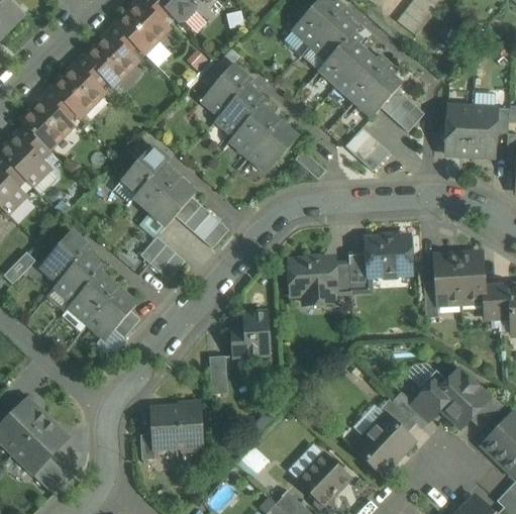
[(0,36),(0,28),(19,10),(9,0),(0,0),(0,36)]
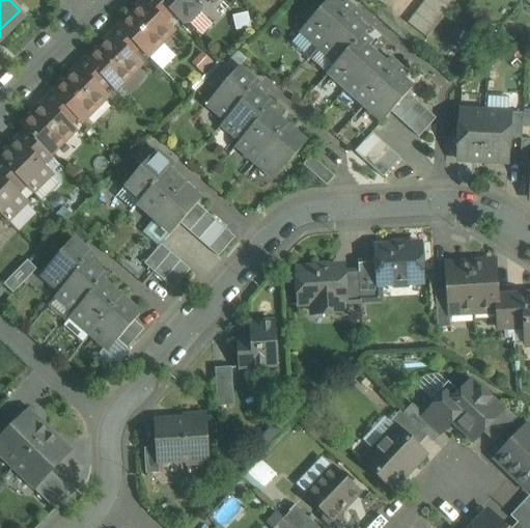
[(144,0),(119,25),(119,26),(137,44),(146,52),(171,27),(162,18),(144,0)]
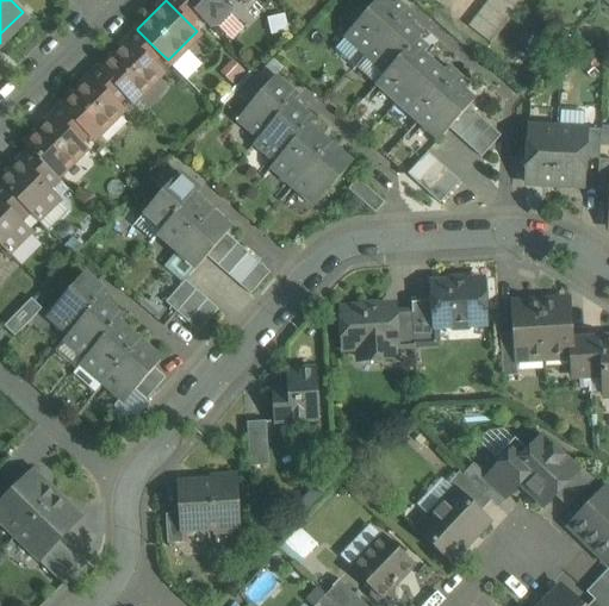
[(166,0),(186,20),(194,11),(184,0),(166,0)]
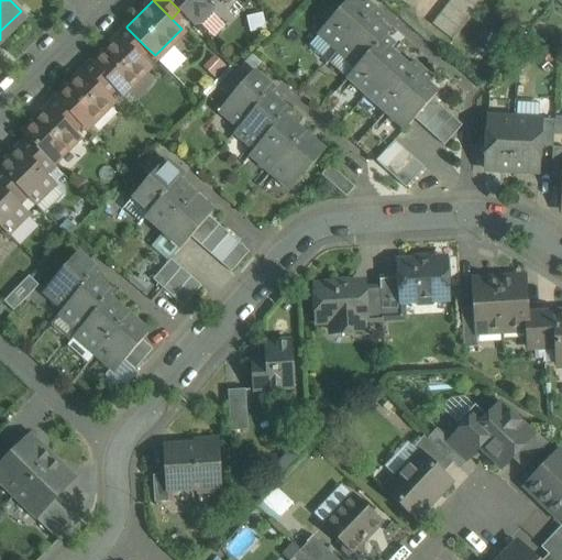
[(169,0),(179,10),(193,22),(195,20),(199,20),(209,10),(209,6),(211,3),(208,0),(224,0),(169,0)]
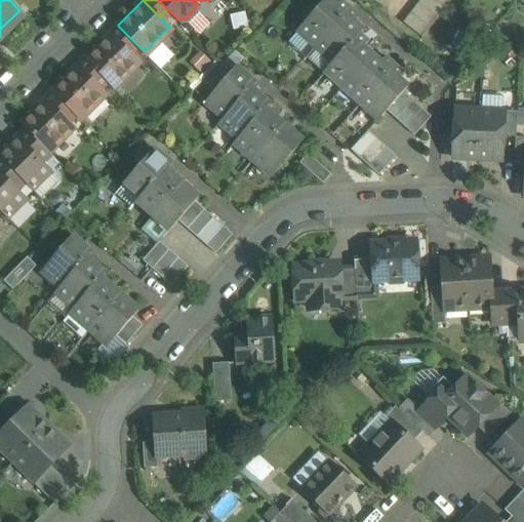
[(321,0),(297,28),(315,44),(348,8),(339,0),(335,4),(330,0),(321,0)]
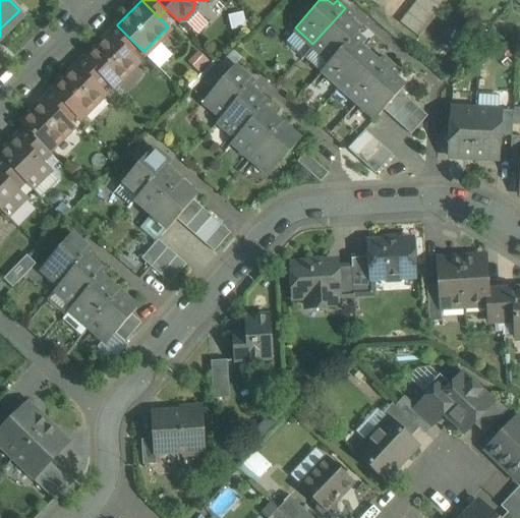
[(441,6),(431,0),(414,0),(413,1),(432,16),(441,6)]
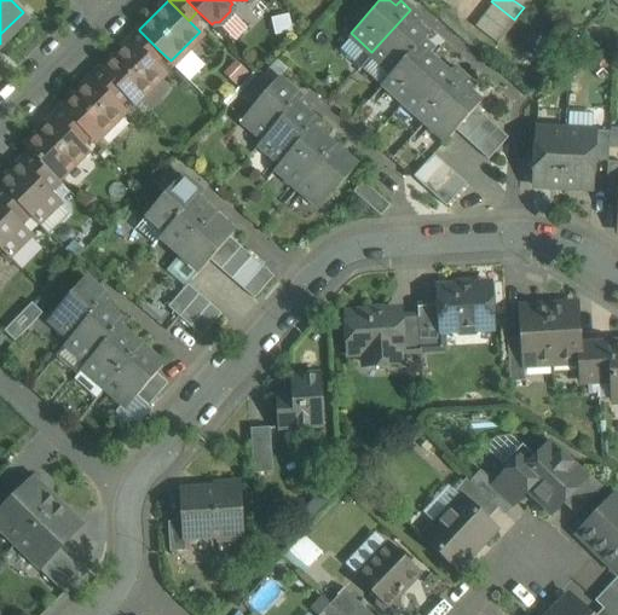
[(514,19),(491,1),(483,13),(506,30),(514,19)]
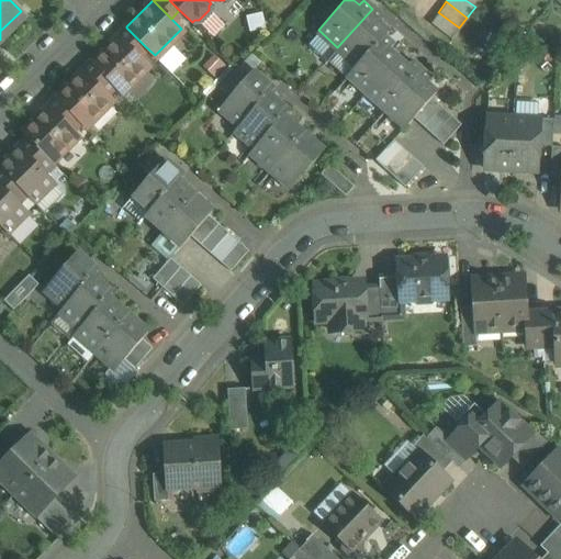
[(372,9),(337,47),(356,64),(383,35),(388,30),(378,21),(382,17),(372,9)]
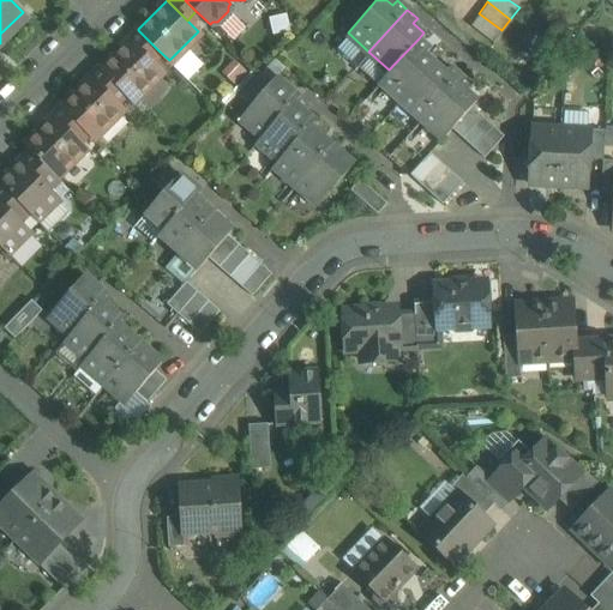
[(502,30),(479,13),(470,24),(493,42),(502,30)]
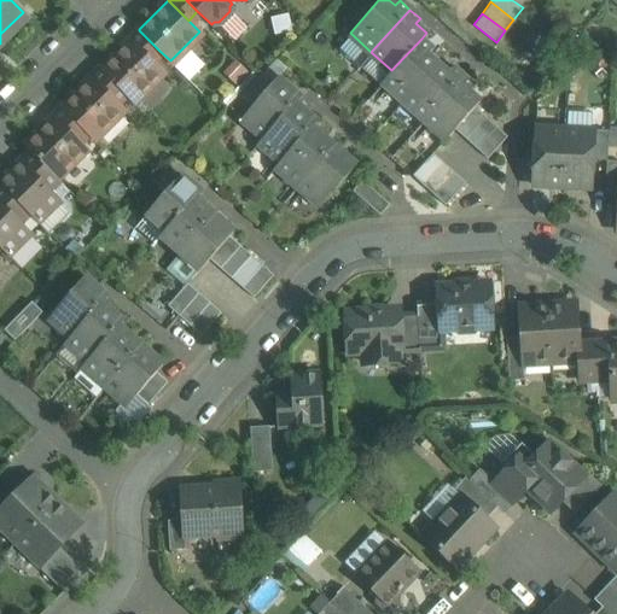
[(159,51),(139,30),(131,39),(151,59),(159,51)]
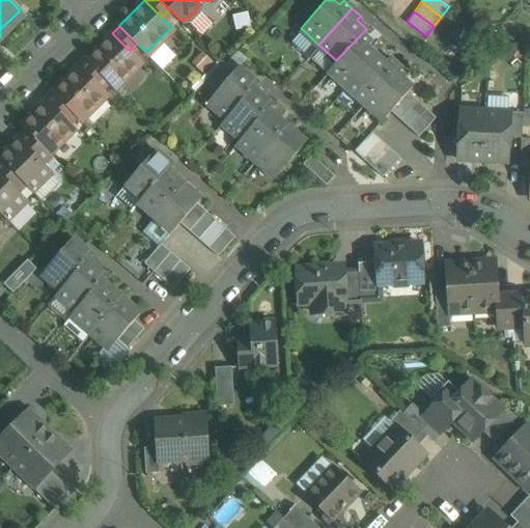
[(130,51),(112,33),(86,58),(107,79),(114,86),(139,60),(130,51)]
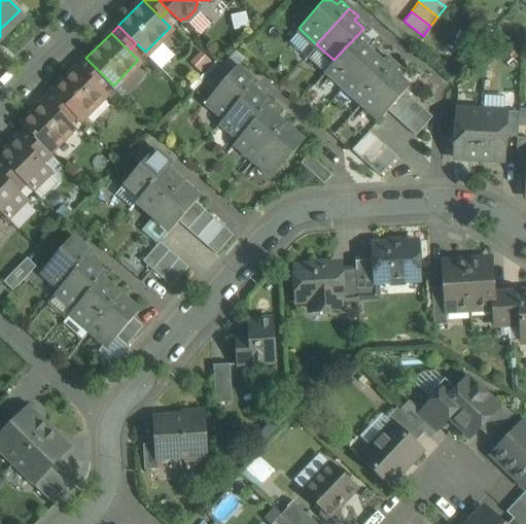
[(359,33),(334,60),(325,69),(343,85),(373,53),(363,45),(367,41),(359,33)]
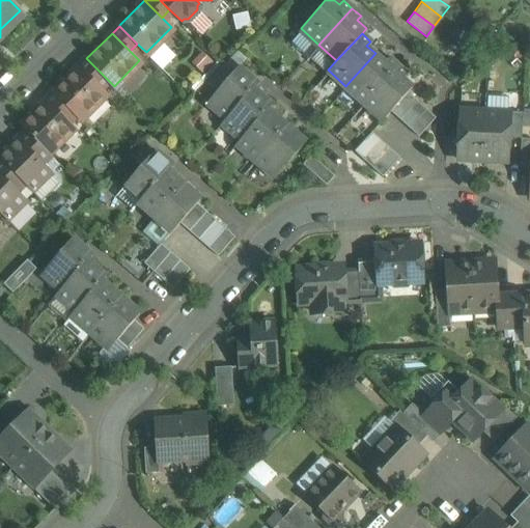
[(375,53),(345,86),(363,102),(396,65),(388,57),(384,61),(375,53)]
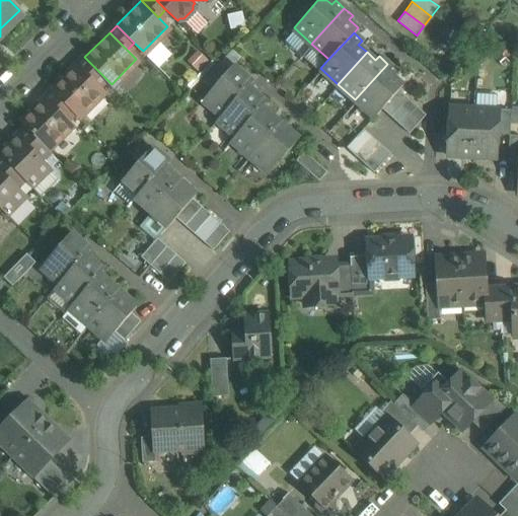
[(84,57),(76,64),(97,85),(104,77),(84,57)]
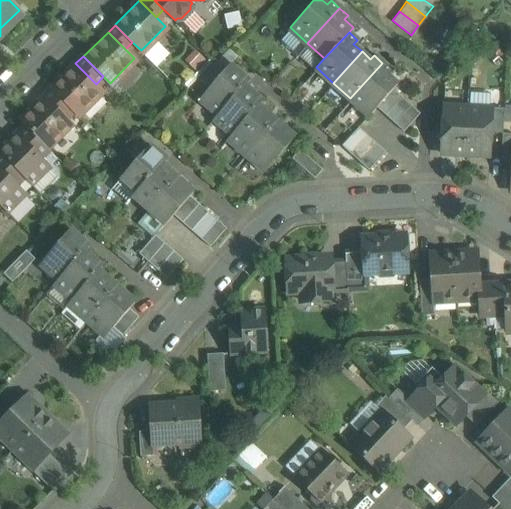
[(96,84),(75,63),(51,87),(51,88),(72,109),(77,113),(101,89),(96,84)]
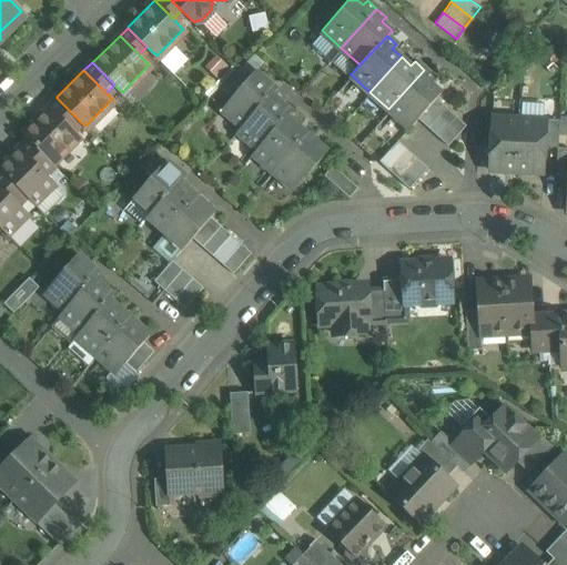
[(424,70),(388,109),(408,127),(417,118),(435,97),(439,92),(429,82),(434,78),(424,70)]
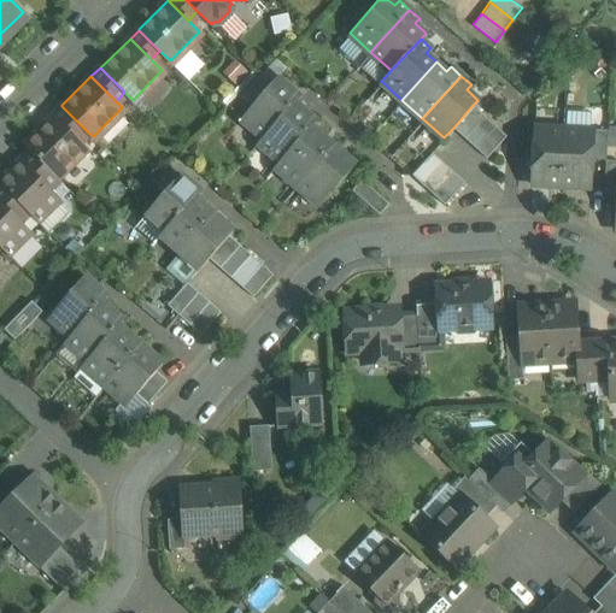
[(276,77),(241,117),(263,136),(293,101),(294,102),(298,96),(276,77)]
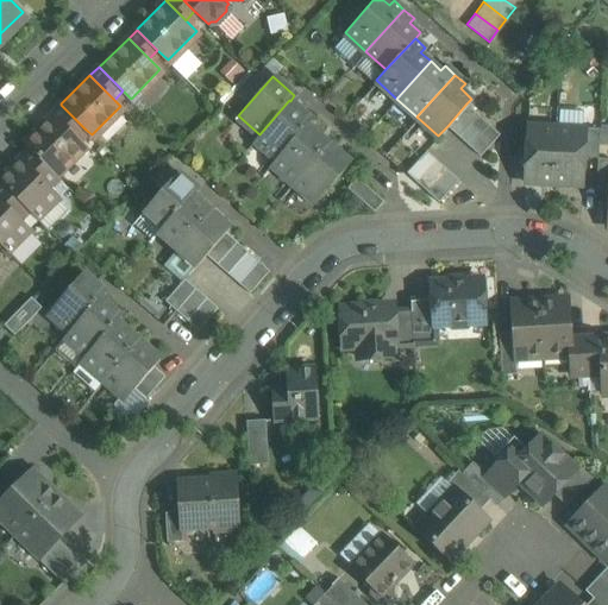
[(290,101),(289,100),(259,134),(255,139),(276,158),(306,124),(307,125),(311,119),(290,101)]
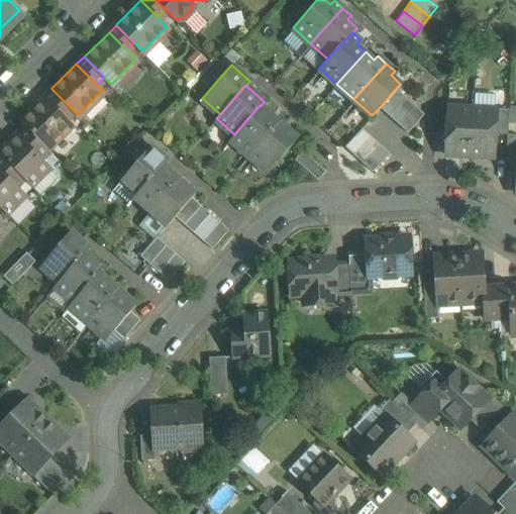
[(405,97),(396,88),(380,107),(389,115),(405,97)]
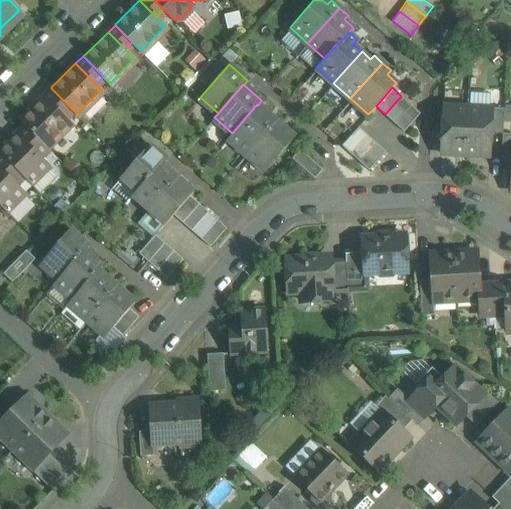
[(72,109),(51,88),(44,96),(64,116),(72,109)]
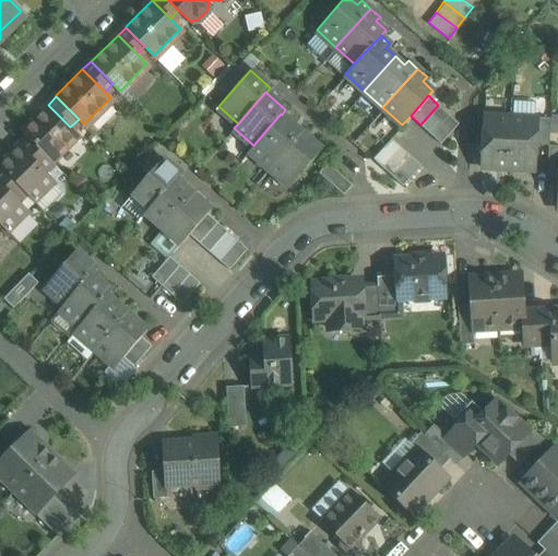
[(70,127),(48,105),(21,131),(26,137),(50,160),(76,133),(70,127)]
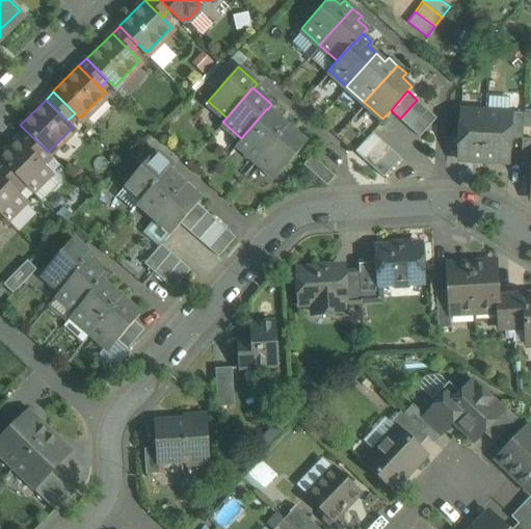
[(417,100),(400,118),(409,127),(426,108),(417,100)]
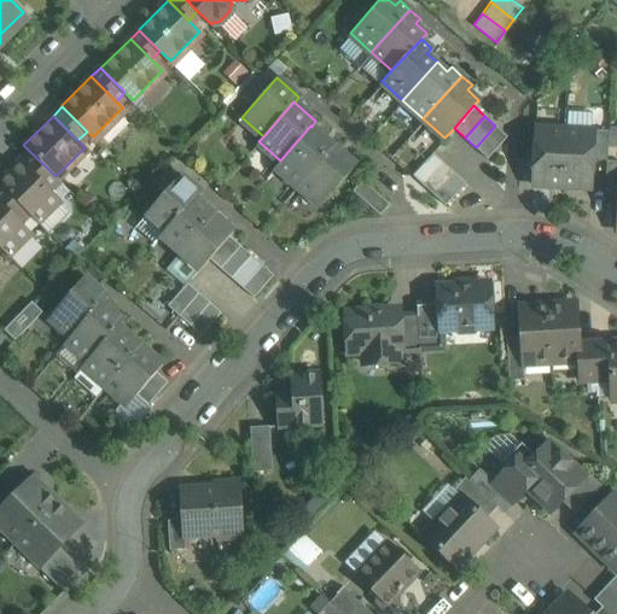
[(280,161),(275,167),(297,185),(332,145),(312,127),(310,126),(280,161)]
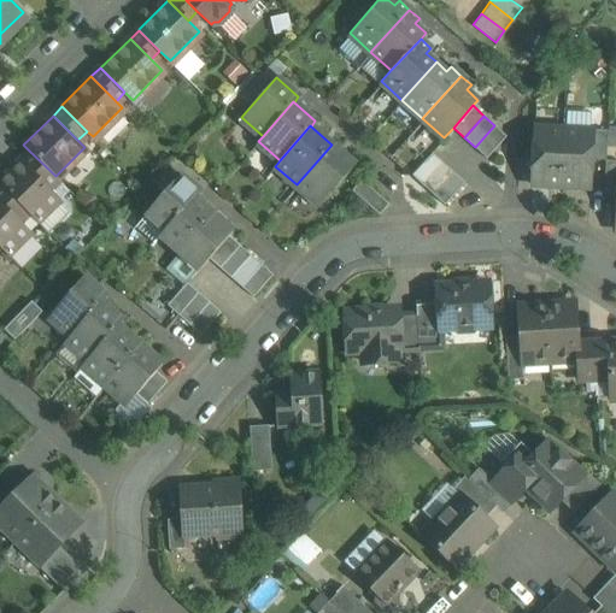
[(494,125),(475,147),(486,157),(505,135),(494,125)]
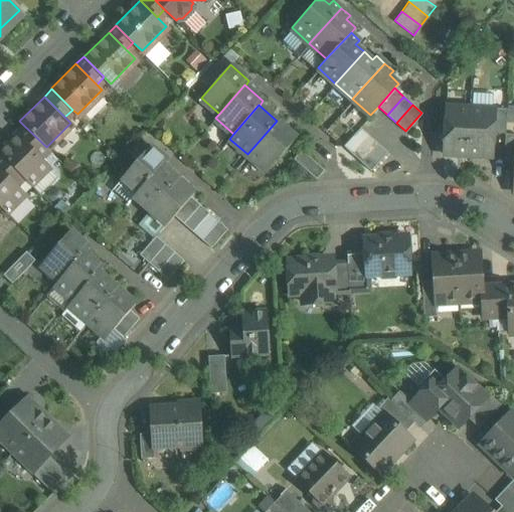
[(470,108),(446,106),(443,152),(467,153),(470,108)]
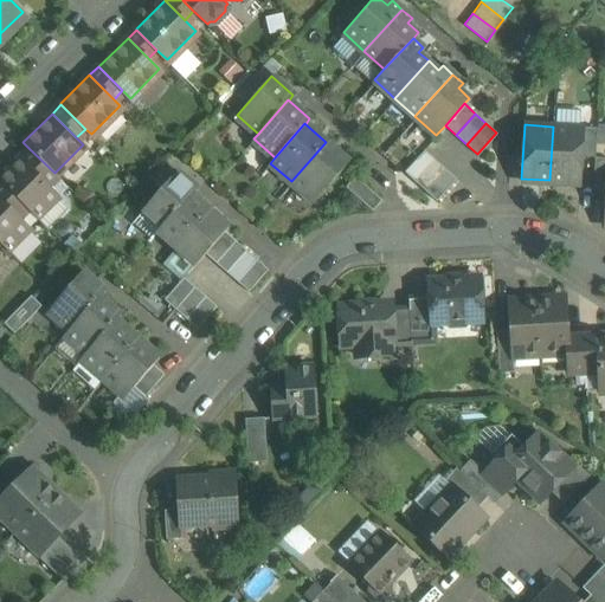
[(596,127),(581,125),(581,128),(580,155),(593,156),(594,156),(596,127)]
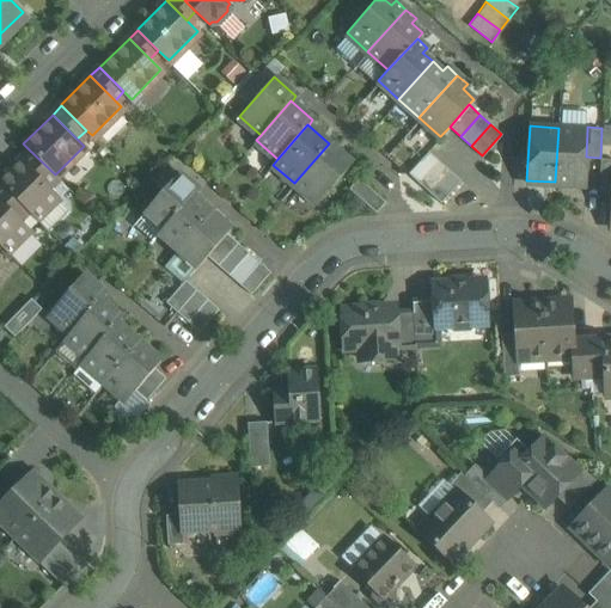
[(587,129),(558,128),(555,182),(584,184),(586,157),(587,129)]
